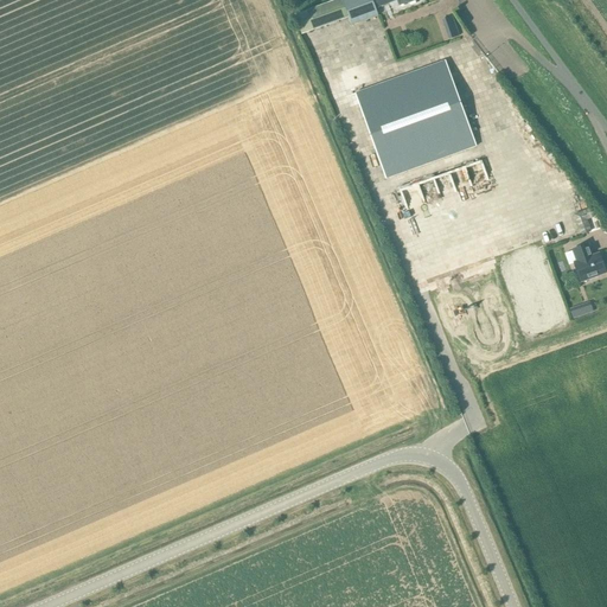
[(339,0),(295,17),(302,34),(349,17),(352,26),(378,16),(376,7),(372,0),(339,0)]
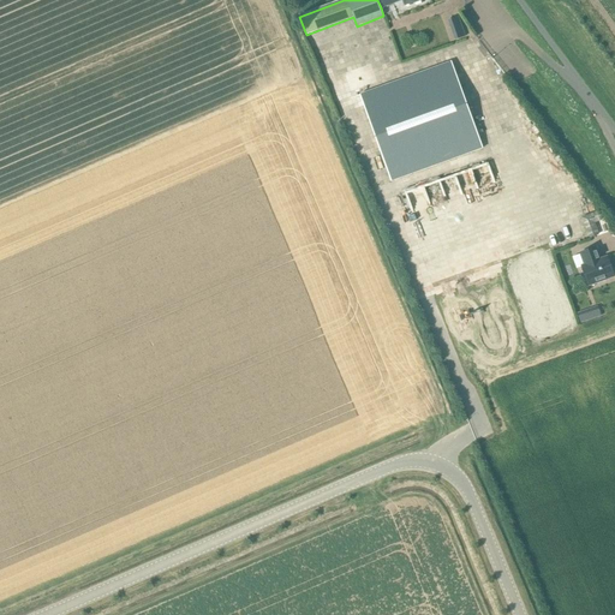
[(483,148),(452,63),(360,95),(392,181),(483,148)]
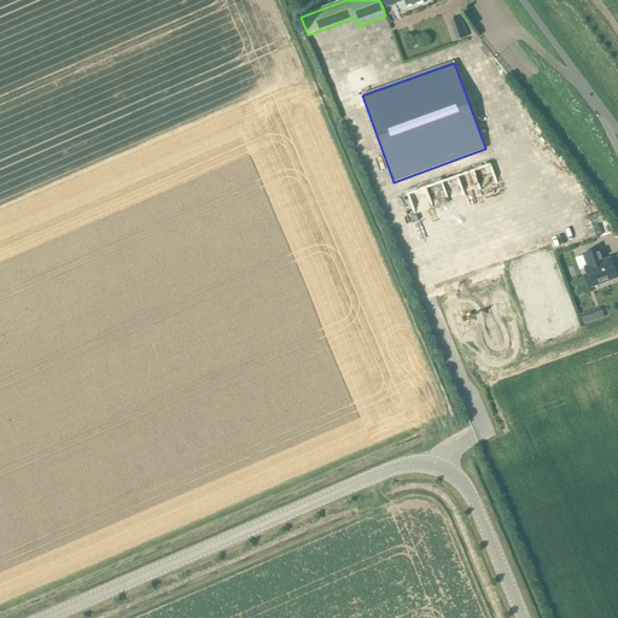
[(601,213),(586,219),(593,238),(599,235),(594,222),(604,219),(601,213)]
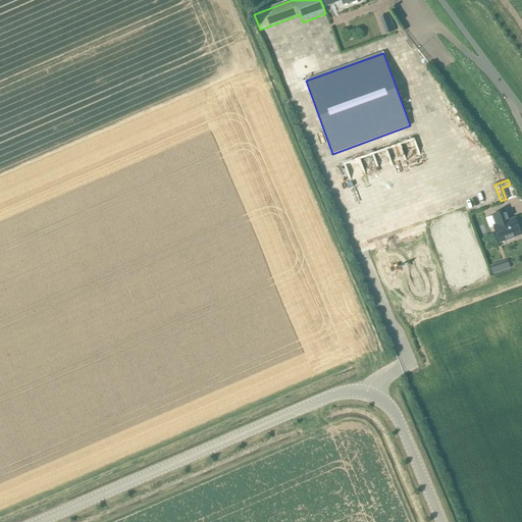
[(521,215),(516,217),(515,214),(517,213),(514,207),(502,211),(506,221),(503,222),(508,239),(521,232),(521,215)]
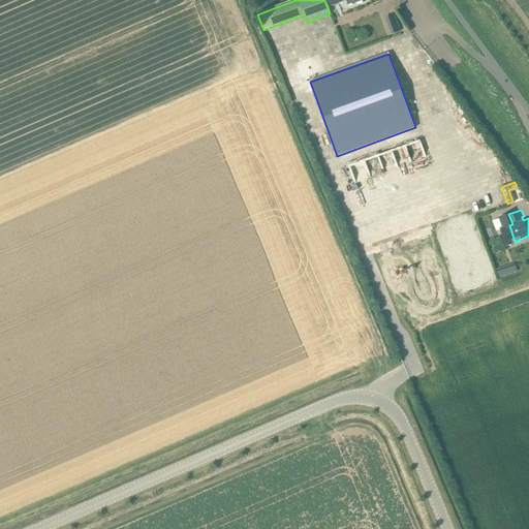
[(499,271),(497,271),(499,277),(500,277),(501,277),(517,271),(515,265),(499,271)]
